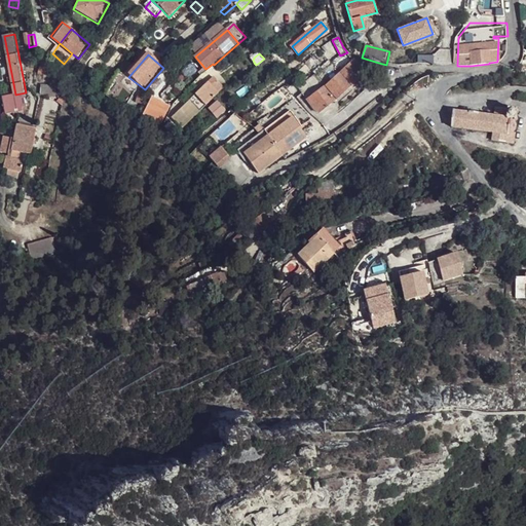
[(418,64),(433,65),(433,55),(418,55),(418,64)]
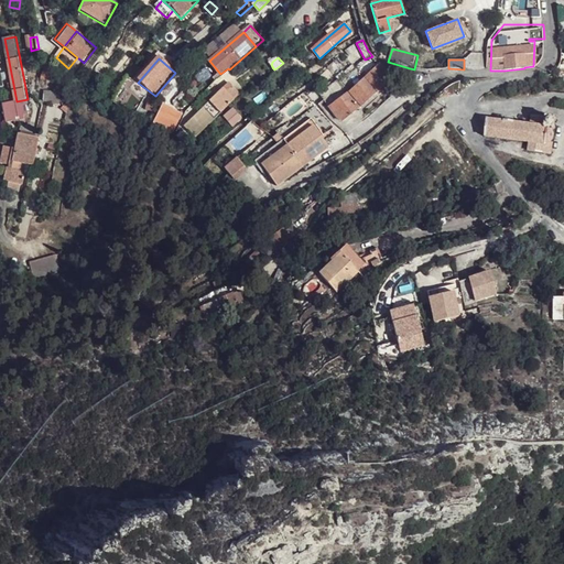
[(348,91),(361,106),(392,78),(378,63),(348,91)]
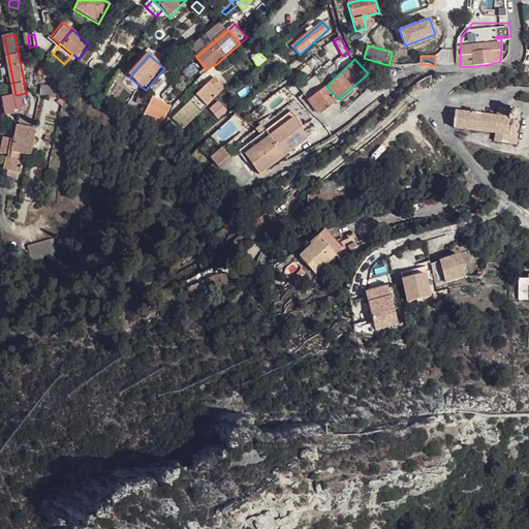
[(274,75),(280,71),(276,66),(270,71),(274,75)]
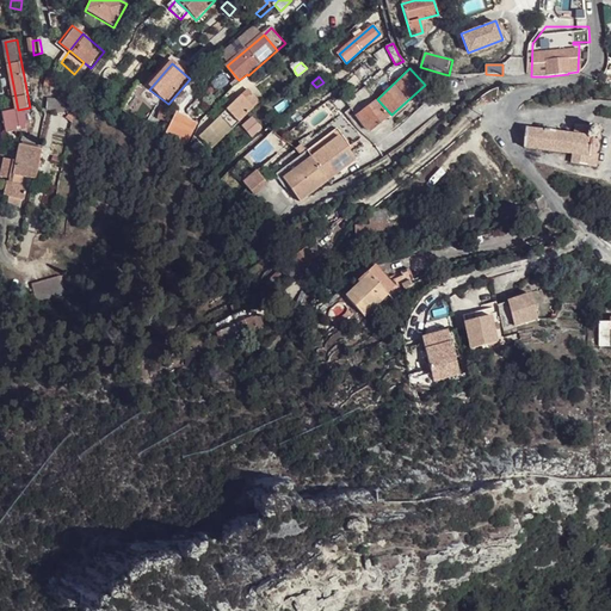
[(255,110),(263,104),(251,90),(244,97),(253,107),(255,110)]
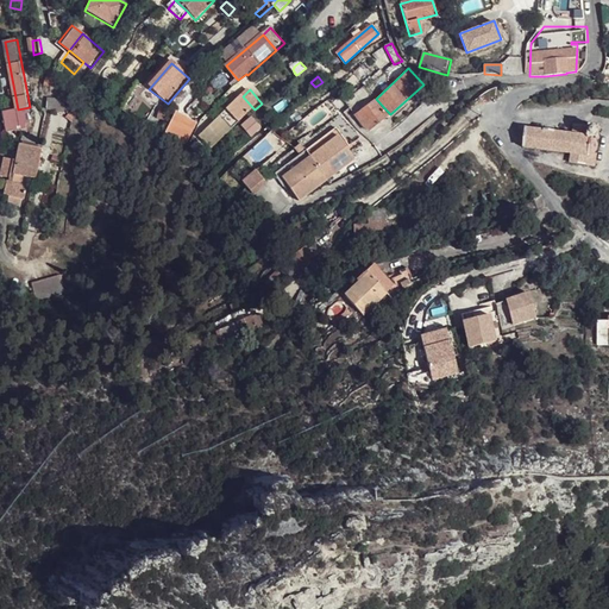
[(208,99),(202,93),(187,110),(193,115),(208,99)]
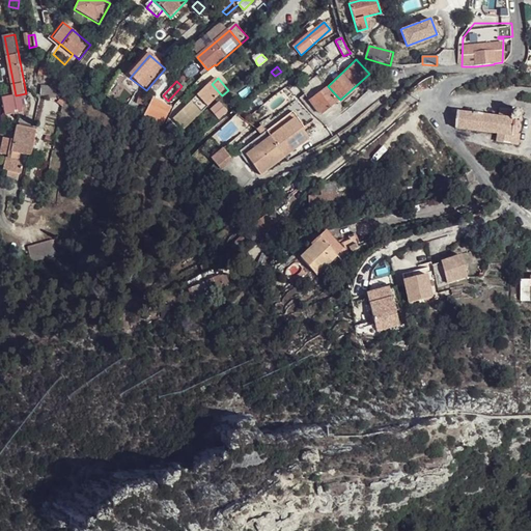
[(220,93),(212,84),(193,100),(201,109),(206,105),(220,93)]
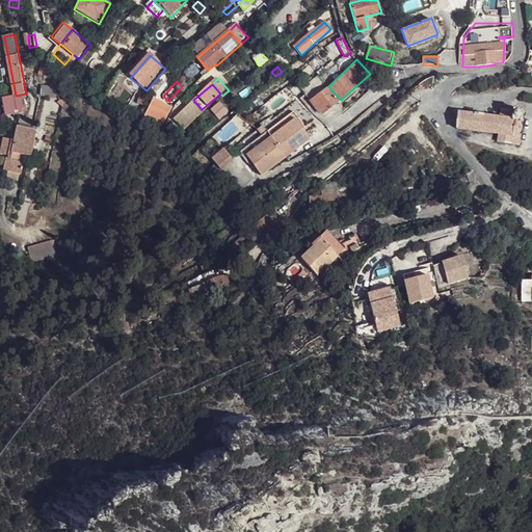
[(310,101),(317,110),(320,108),(324,113),(341,100),(328,86),(310,101)]
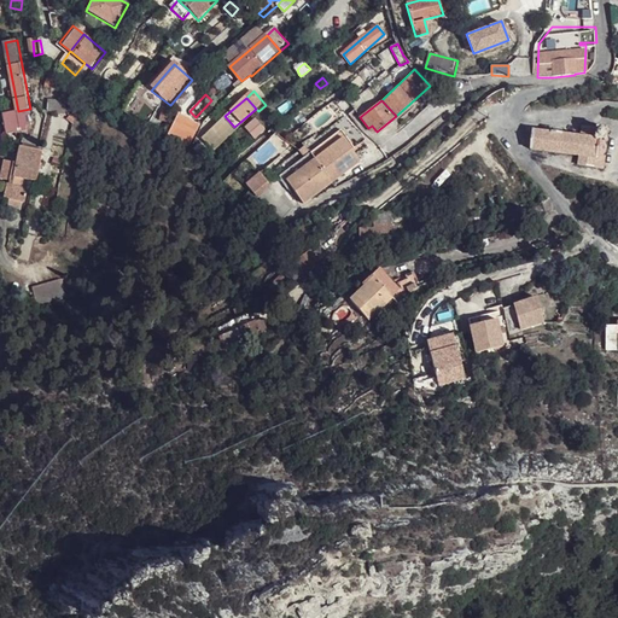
[(68,101),(48,101),(48,112),(58,112),(57,116),(68,116),(68,101)]
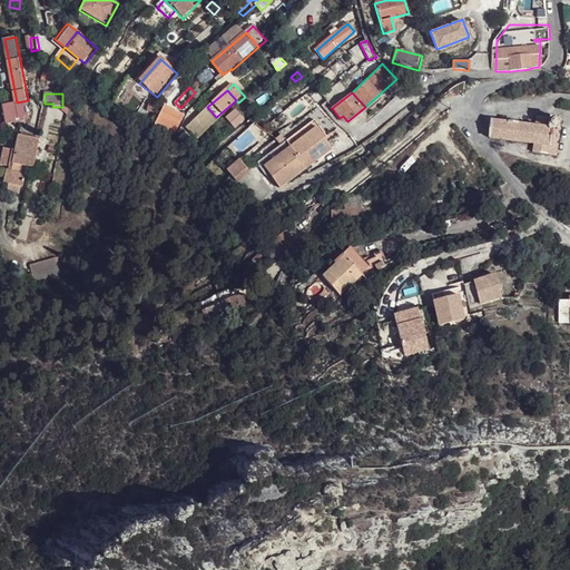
[(3,105),(7,124),(15,123),(26,120),(25,116),(29,115),(29,114),(30,112),(28,100),(17,102),(3,105)]
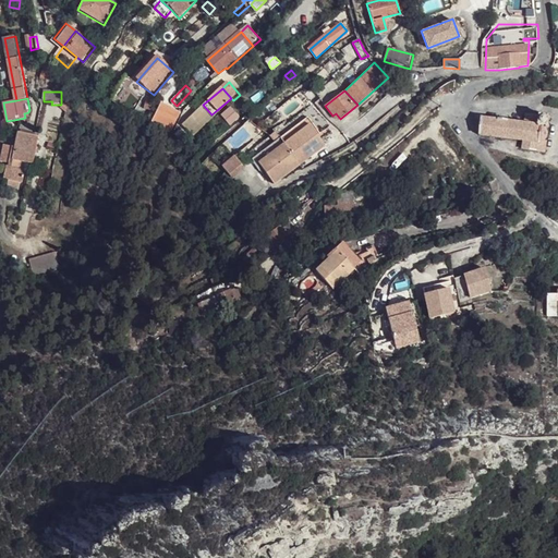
[(211,114),(203,105),(182,123),(190,132),(210,116),(211,114)]
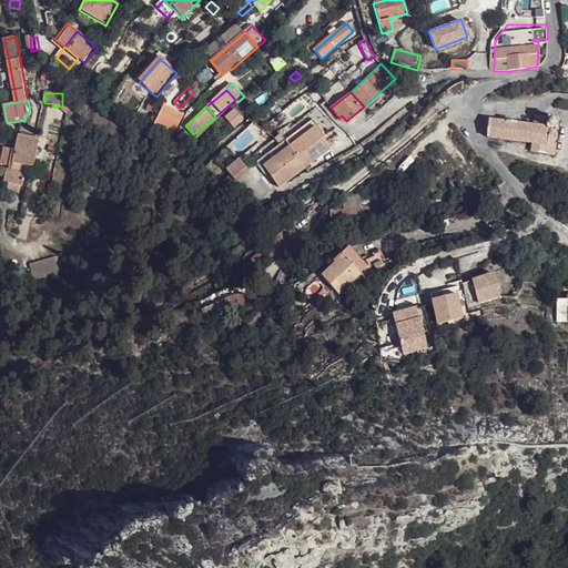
[(312,113),(315,118),(323,113),(318,108),(312,113)]
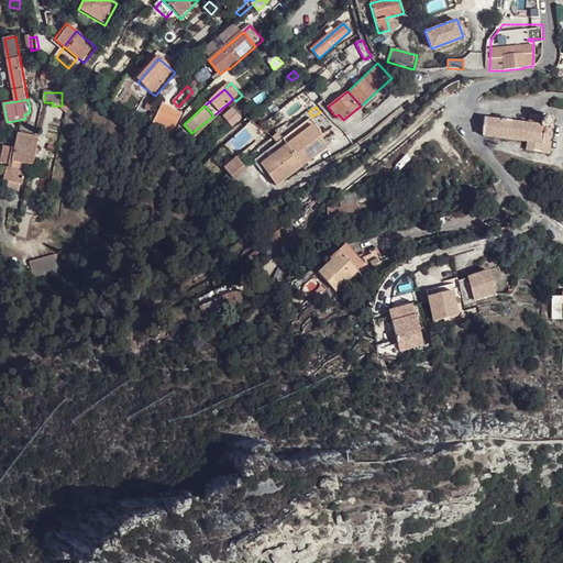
[(161,123),(168,111),(162,108),(155,121),(161,123)]
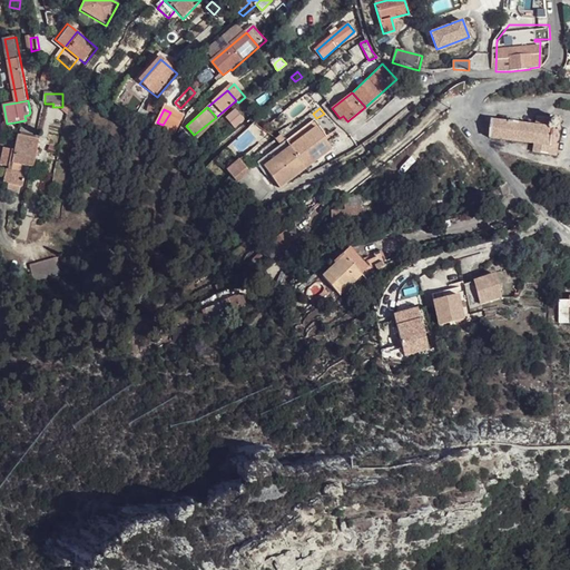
[(176,133),(184,119),(170,112),(163,125),(176,133)]
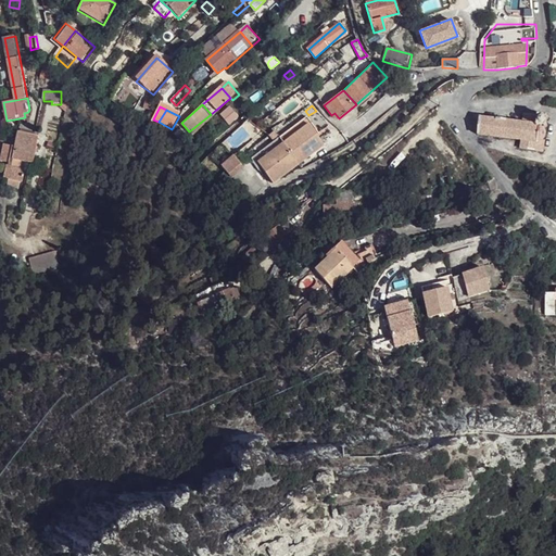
[(25,117),(14,119),(15,124),(28,121),(29,117),(28,112),(24,113),(25,117)]
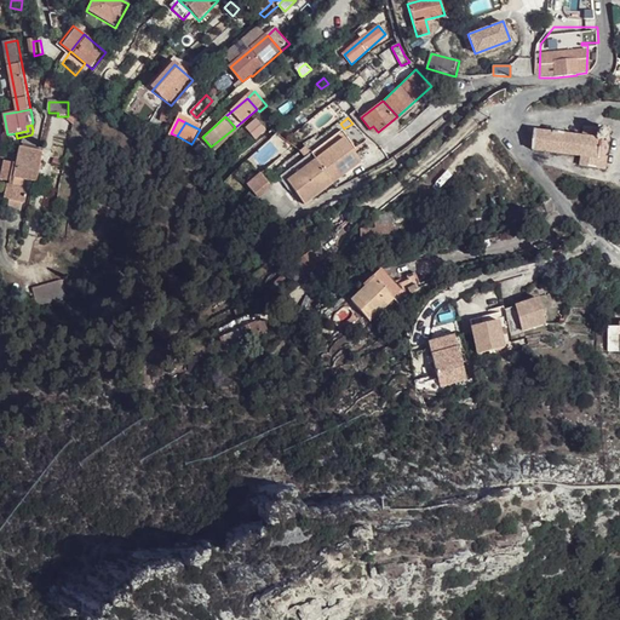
[(598,130),(596,141),(608,142),(609,141),(610,139),(608,139),(609,133),(610,133),(610,132),(609,131),(609,130),(608,128),(607,131),(601,130),(601,128),(598,127),(598,130)]
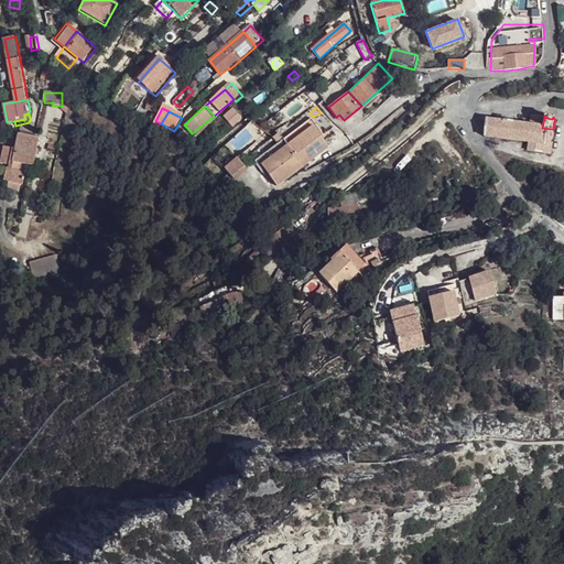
[(531,117),(530,126),(486,119),(486,122),(487,122),(485,134),(484,133),(484,137),(529,143),(528,151),(542,152),(543,145),(551,145),(551,142),(549,142),(550,141),(552,137),(552,133),(550,130),(553,129),(542,128),(544,118),(531,117)]
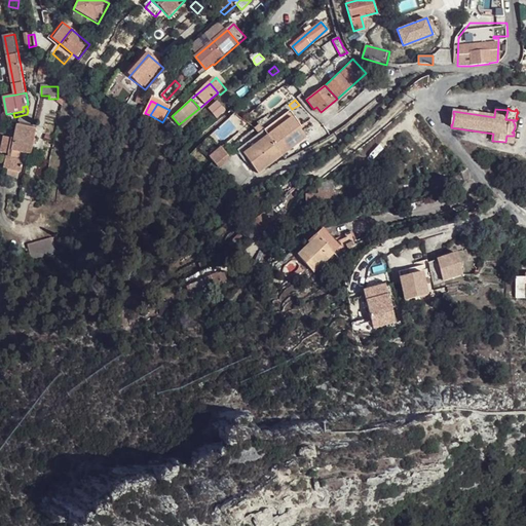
[(290,111),(236,150),(248,165),(251,164),(242,155),(292,119),(300,128),(301,126),(290,111)]
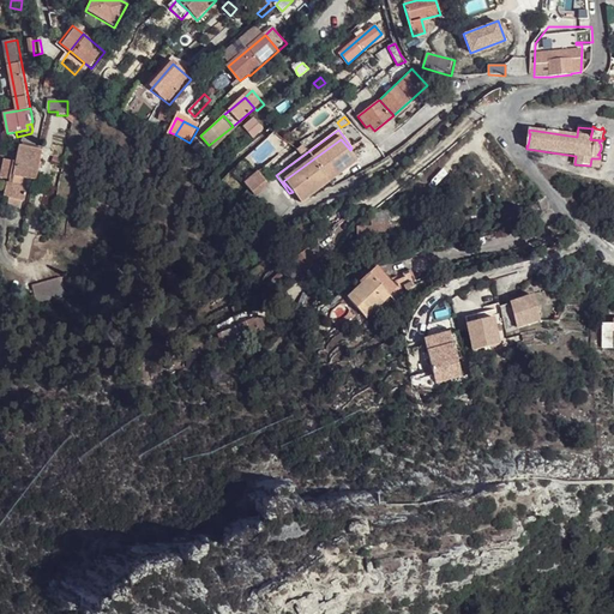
[(341,139),(283,181),(293,192),(301,203),(356,161),(350,150),(341,139)]
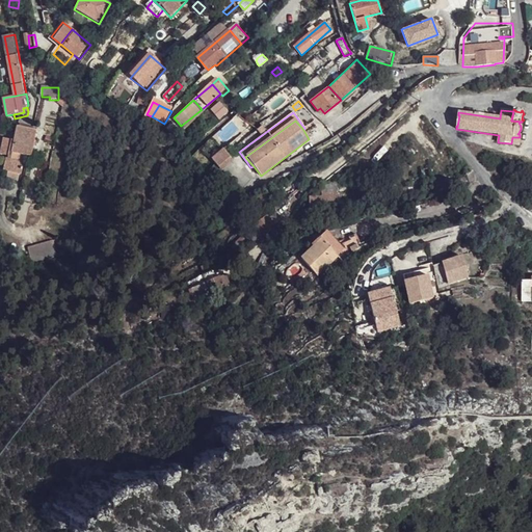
[(18,127),(12,152),(21,154),(29,155),(31,156),(36,130),(18,127)]
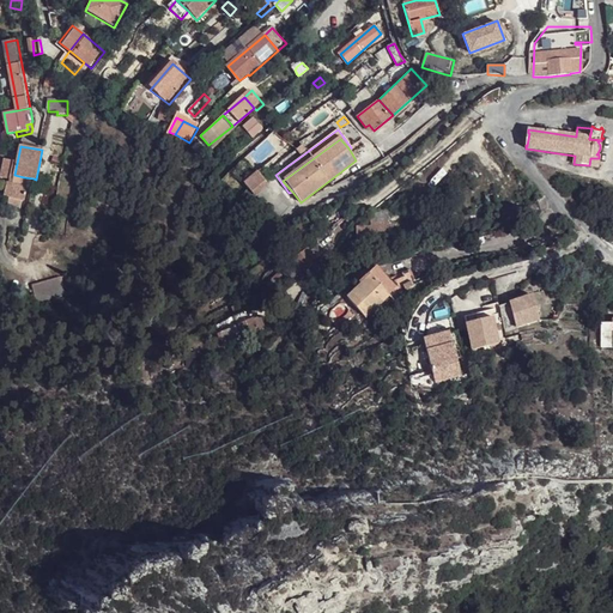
[(14,163),(6,161),(2,180),(11,181),(14,163)]
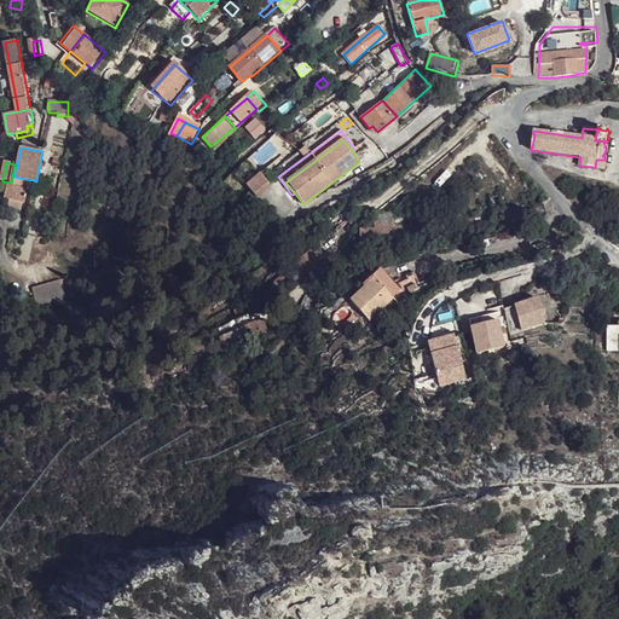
[(260,175),(248,185),(256,197),(270,187),(260,175)]
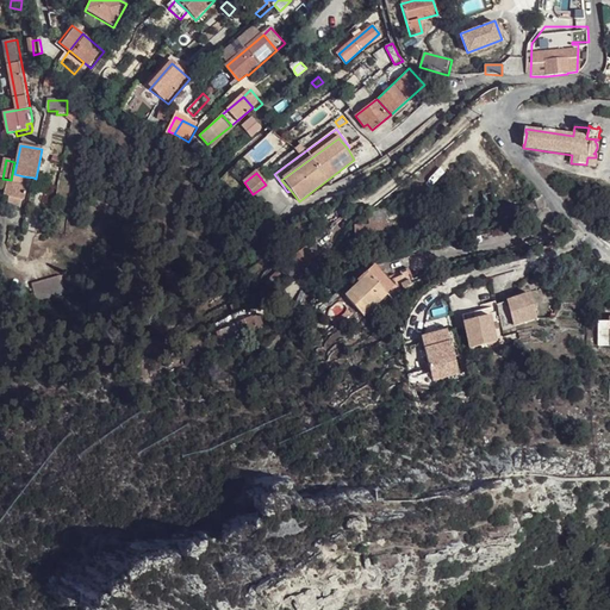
[(24,176),(14,174),(12,185),(22,187),(24,176)]
